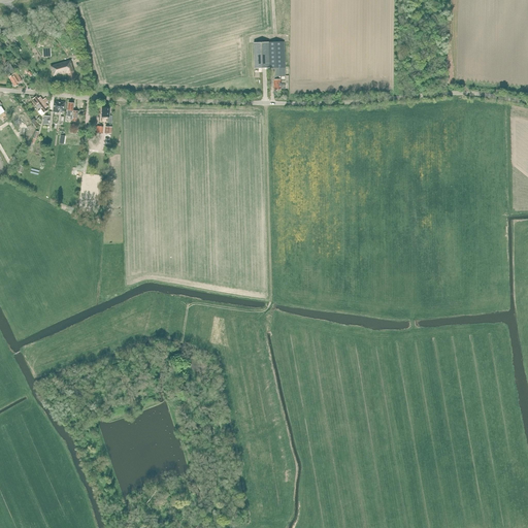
[(27,36),(15,44),(21,53),(27,47),(32,55),(37,51),(27,36)]
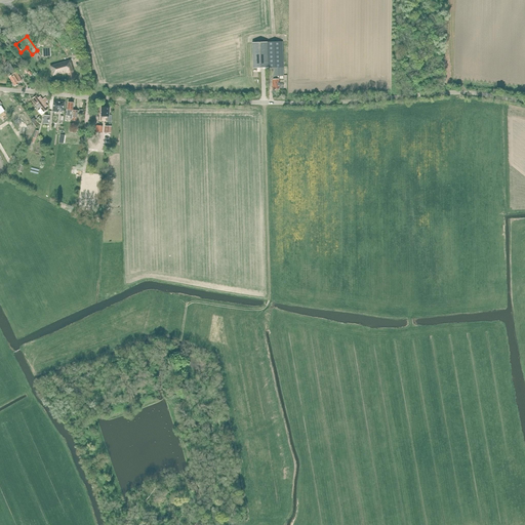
[(252,69),(269,68),(272,68),(283,68),(282,41),(252,42),(252,69)]
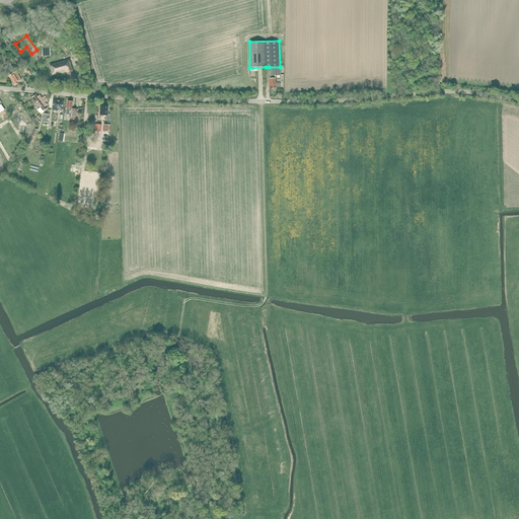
[(6,73),(13,69),(10,64),(8,60),(5,62),(7,65),(3,68),(6,73)]
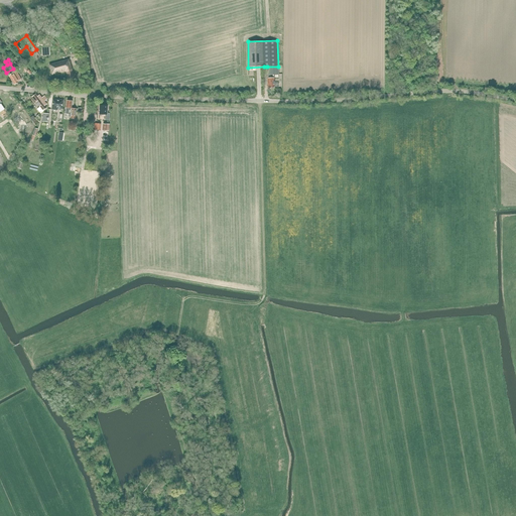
[(74,77),(69,59),(49,65),(52,75),(56,74),(57,74),(58,74),(57,73),(66,71),(68,79),(74,77)]
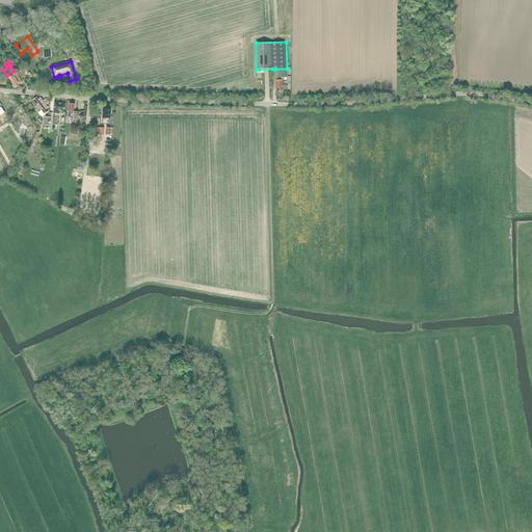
[(275,69),(275,78),(276,90),(283,90),(283,77),(287,77),(287,69),(275,69)]
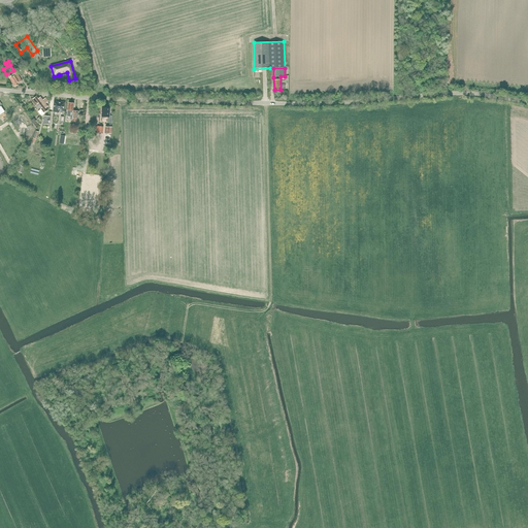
[(22,81),(19,76),(17,73),(8,77),(11,80),(14,87),(20,85),(19,84),(22,81)]
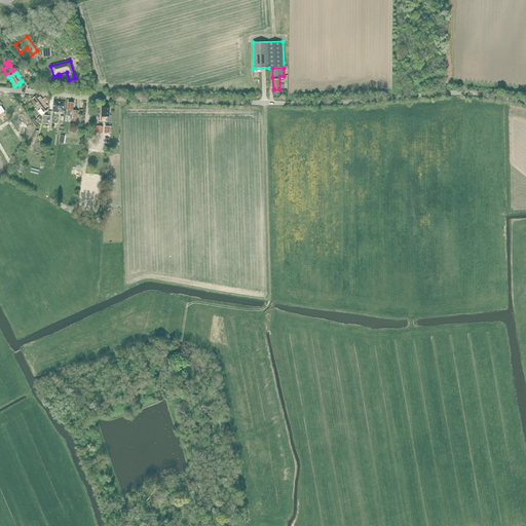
[(47,106),(42,100),(40,97),(39,99),(37,96),(33,99),(41,109),(38,111),(41,116),(44,113),(43,113),(47,110),(46,108),(47,106)]
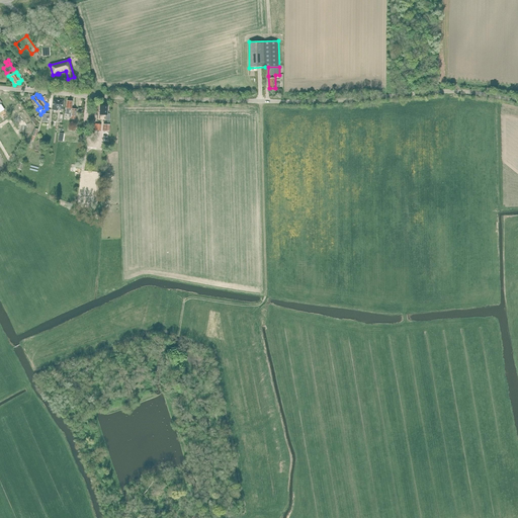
[(63,109),(64,101),(53,100),(52,110),(58,111),(58,109),(63,109)]
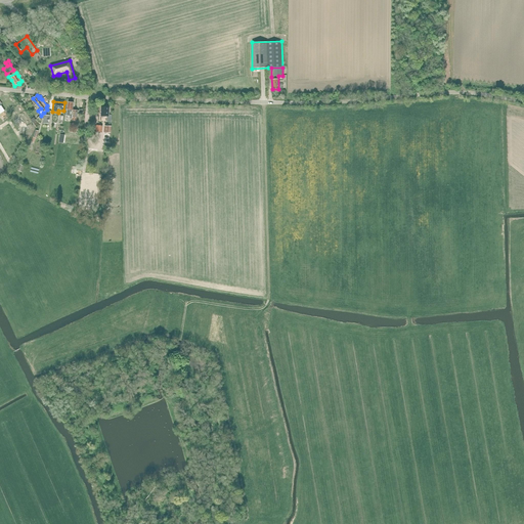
[(75,110),(73,110),(73,102),(68,102),(68,110),(67,110),(66,116),(70,116),(70,118),(72,118),(72,121),(76,121),(77,111),(74,111),(75,110)]
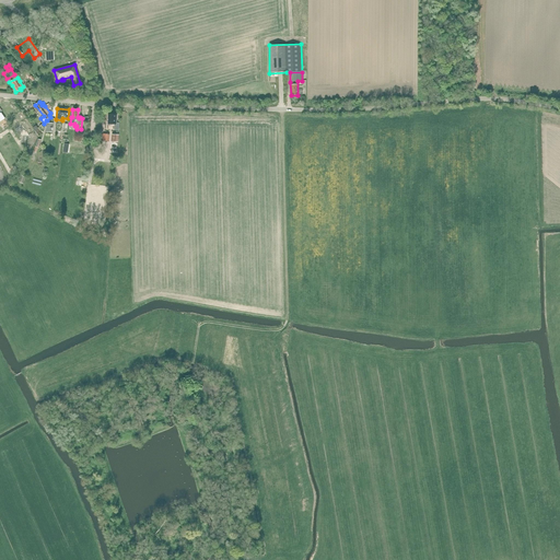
[(119,130),(119,124),(116,124),(116,115),(108,115),(108,124),(115,125),(114,130),(119,130)]
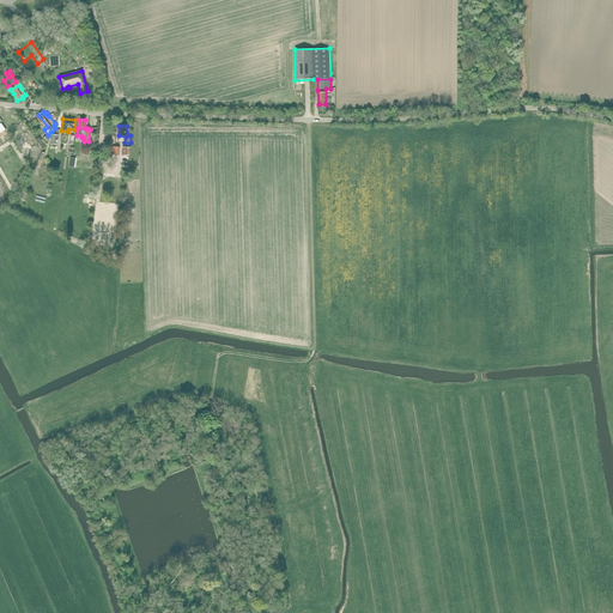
[(120,155),(120,147),(111,146),(111,153),(108,153),(108,157),(111,157),(111,155),(120,155)]
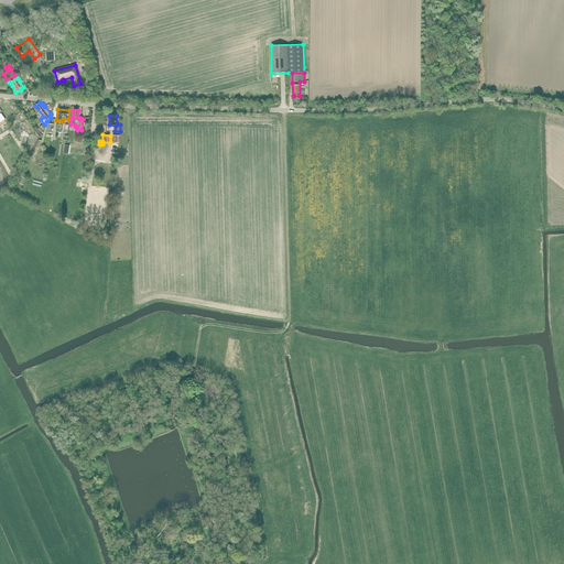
[(23,185),(25,179),(19,176),(17,182),(23,185)]
